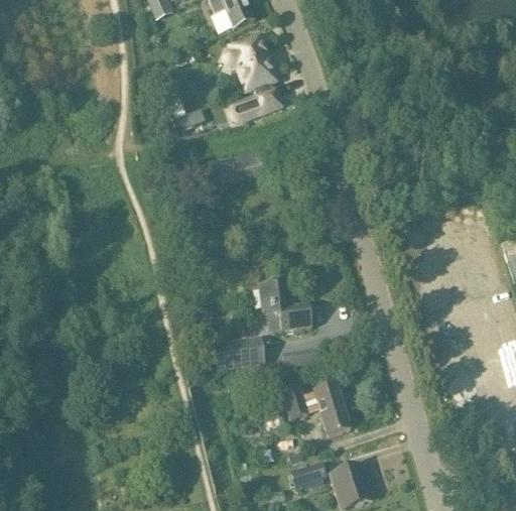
[(209,0),(215,14),(225,9),(233,28),(253,19),(244,0),(209,0)]
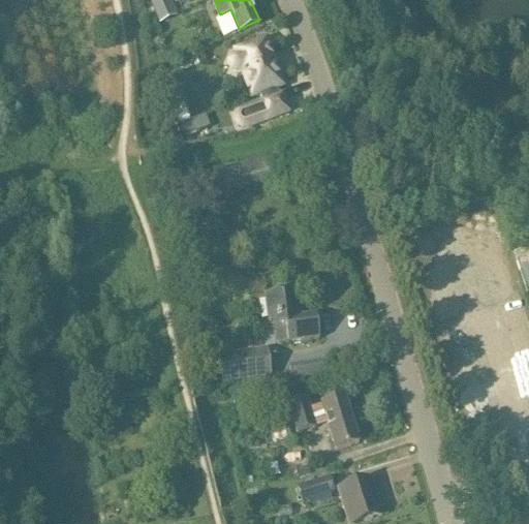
[(235,67),(240,67),(242,67),(250,93),(258,90),(260,95),(269,115),(287,109),(281,91),(279,92),(276,84),(282,82),(266,35),(235,47),(236,51),(234,51),(229,54),(228,59),(229,64),(235,67)]
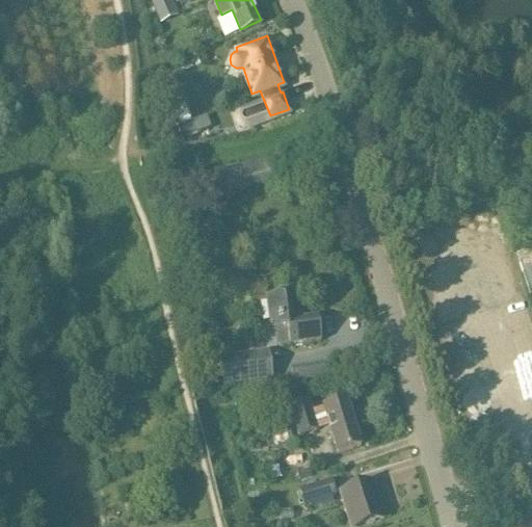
[(206,111),(179,122),(184,134),(211,124),(206,111)]
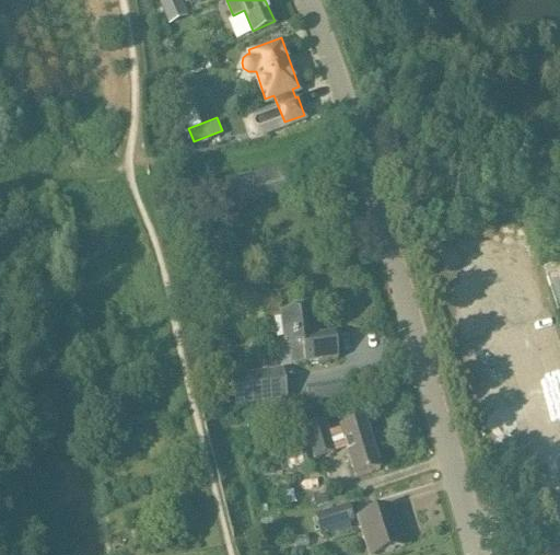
[(252,168),(252,171),(184,182),(189,208),(257,197),(256,193),(300,186),(295,161),(252,168)]
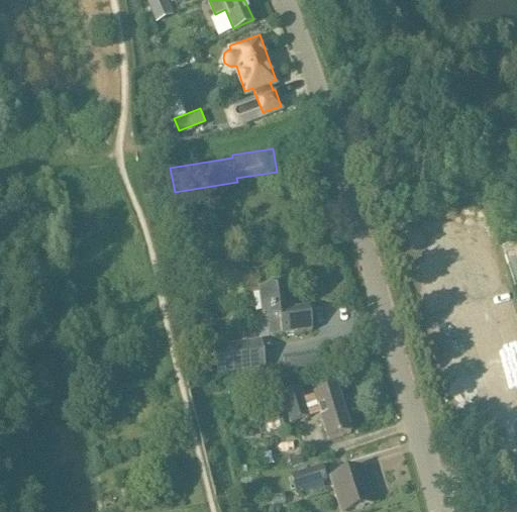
[(516,237),(504,240),(508,259),(516,257),(516,237)]
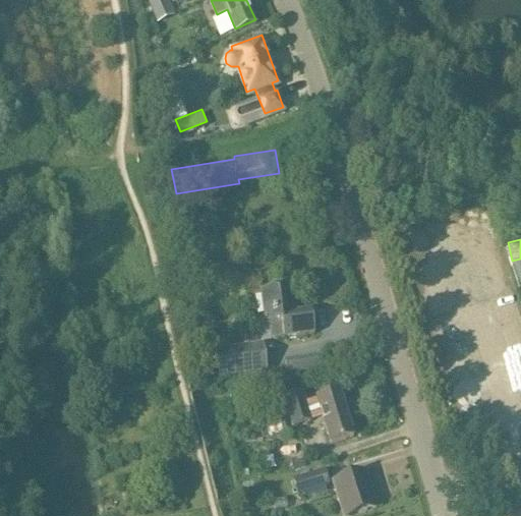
[(311,306),(297,308),(294,284),(263,288),(266,312),(269,312),(272,335),(284,333),(284,334),(314,330),(311,306)]
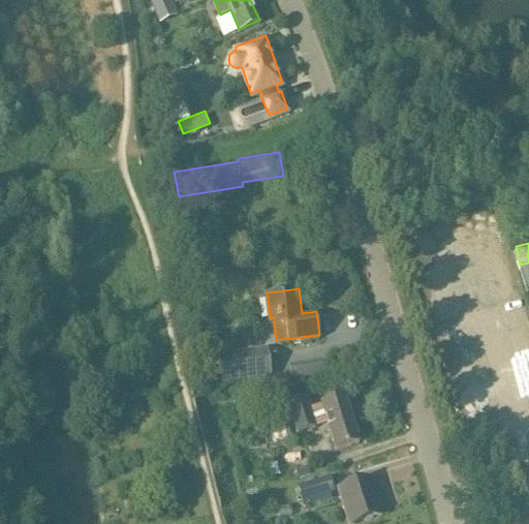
[(271,372),(268,345),(217,351),(220,379),(271,372)]
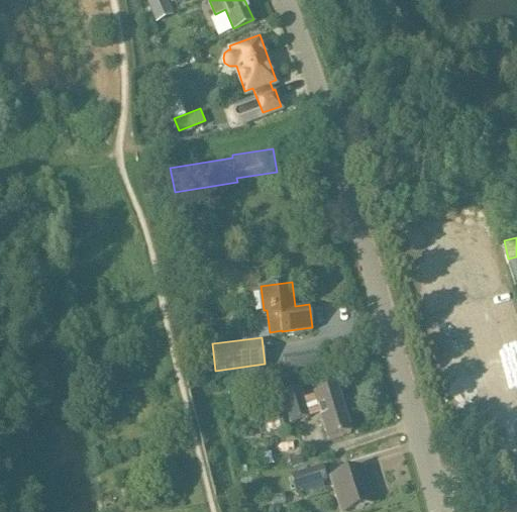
[(290,366),(327,360),(325,349),(288,355),(290,366)]
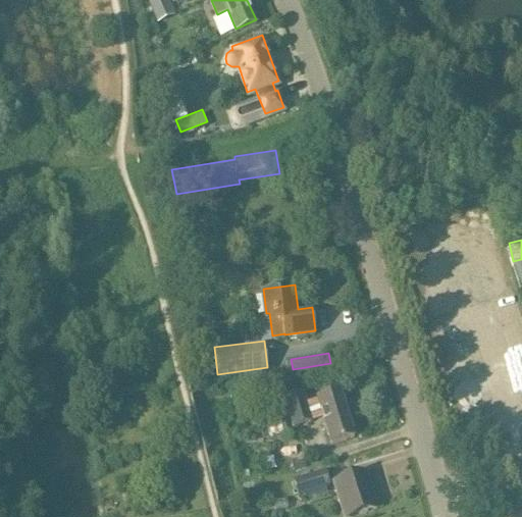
[(340,388),(317,395),(323,414),(331,441),(354,433),(340,388)]
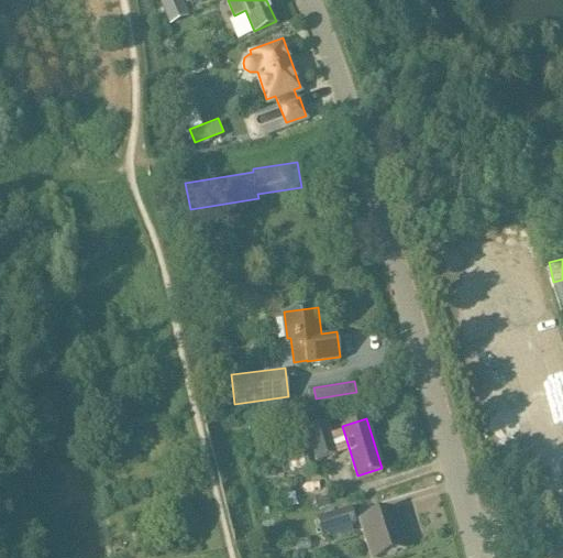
[(316,458),(337,451),(327,419),(306,426),(316,458)]
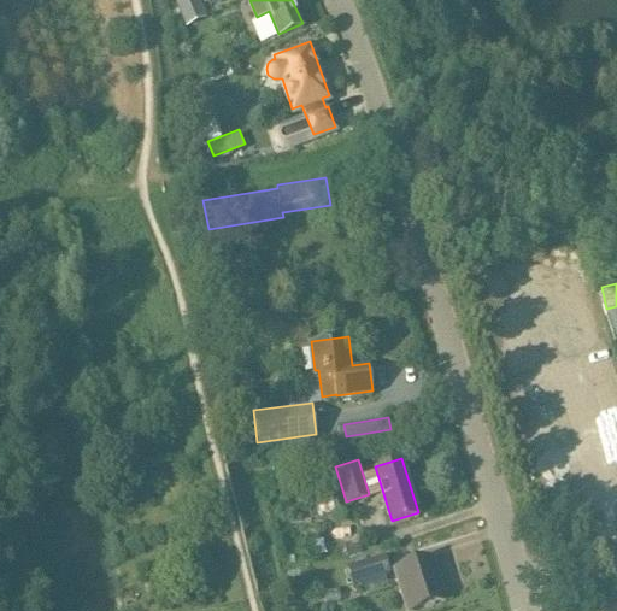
[(335,489),(315,493),(317,511),(338,507),(335,489)]
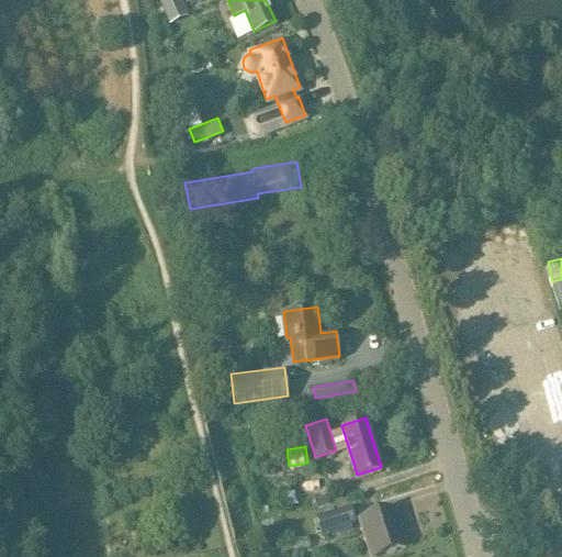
[(355,517),(349,503),(315,514),(319,528),(355,517)]
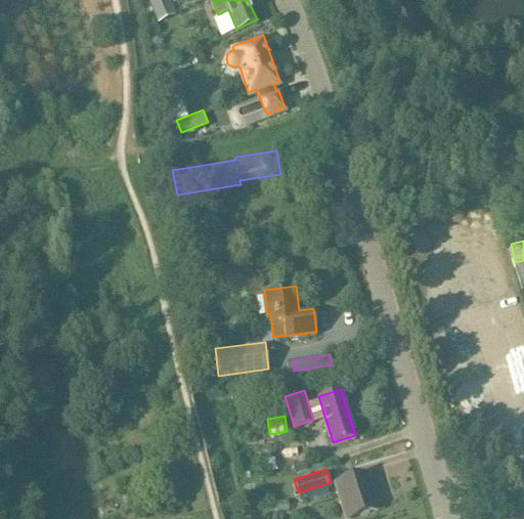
[(367,471),(335,481),(346,517),(379,507),(367,471)]
